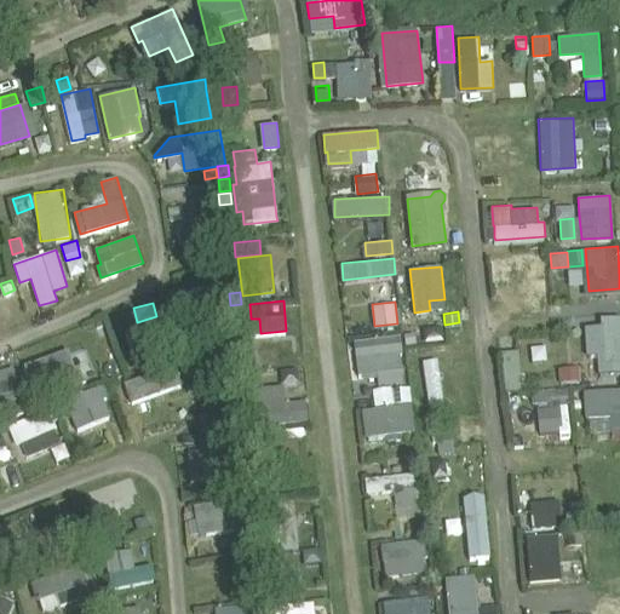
[(619,372),(619,315),(601,316),(602,325),(585,326),(587,355),(597,354),(598,374),(619,372)]
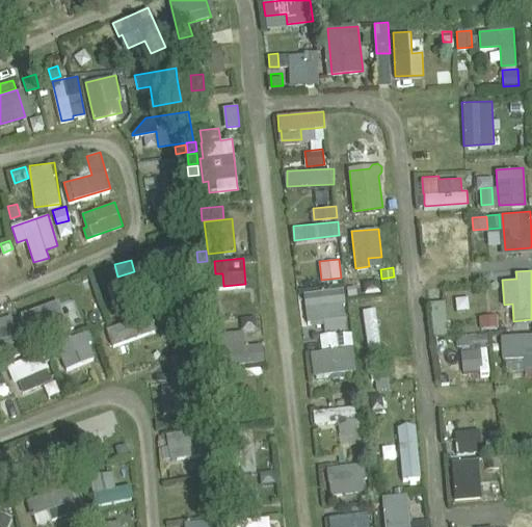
[(107,288),(117,311),(150,296),(139,273),(107,288)]
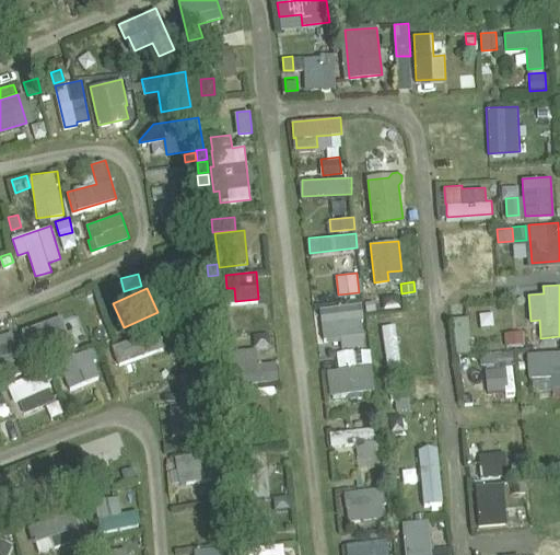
[(365,300),(366,310),(376,309),(375,299),(365,300)]
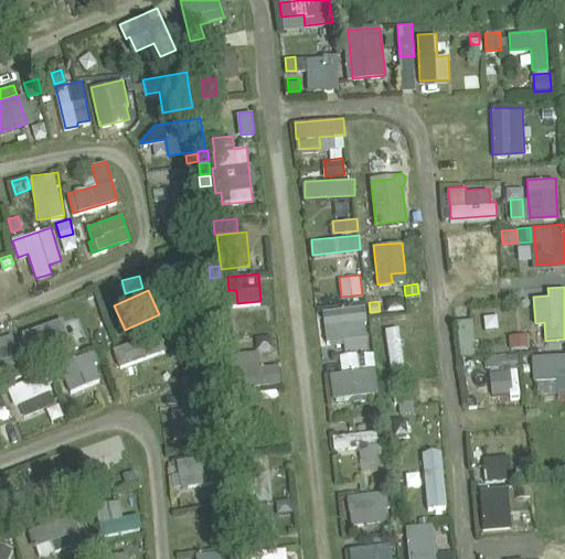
[(327,340),(343,339),(365,335),(363,321),(366,320),(364,305),(322,311),(327,340)]
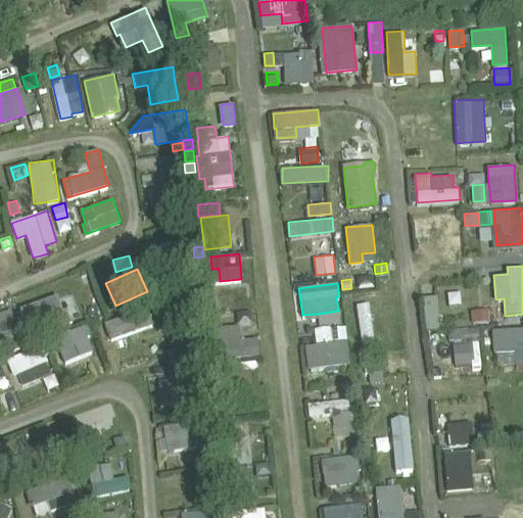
[(161,284),(150,289),(154,298),(165,293),(161,284)]
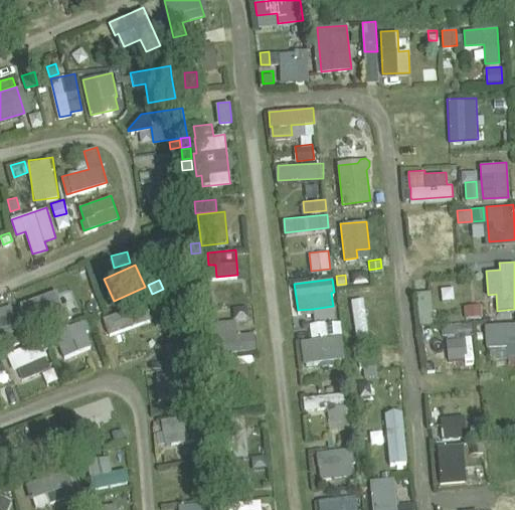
[(200,288),(203,306),(214,304),(212,286),(200,288)]
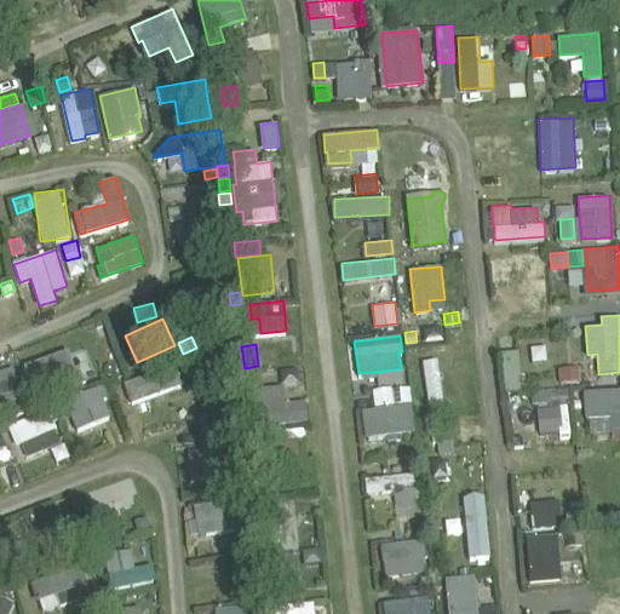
[(74,368),(68,350),(67,349),(24,365),(39,407),(64,397),(59,384),(78,377),(74,368)]
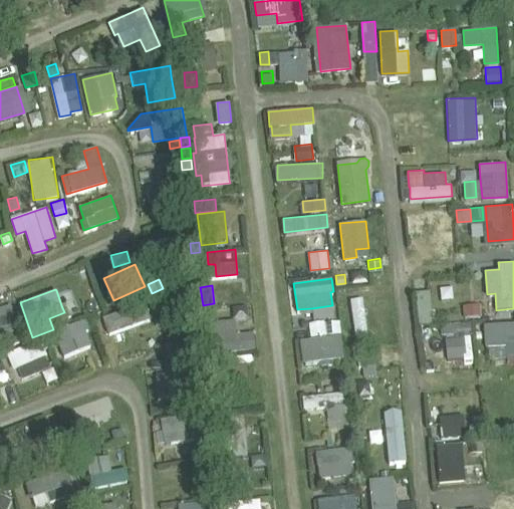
[(185,292),(173,294),(174,303),(186,301),(185,292)]
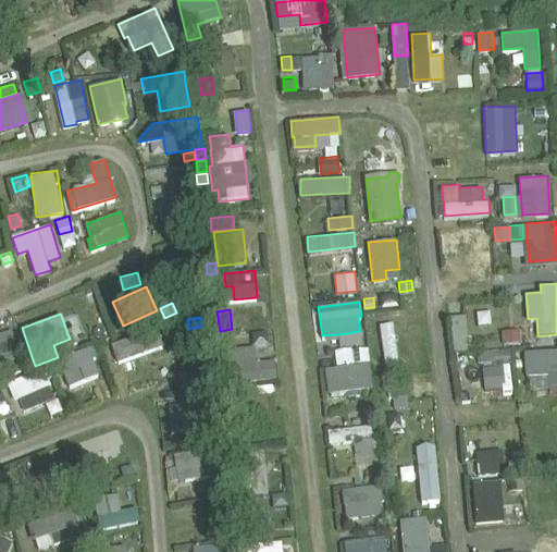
[(503,329),(504,342),(521,341),(520,328),(503,329)]
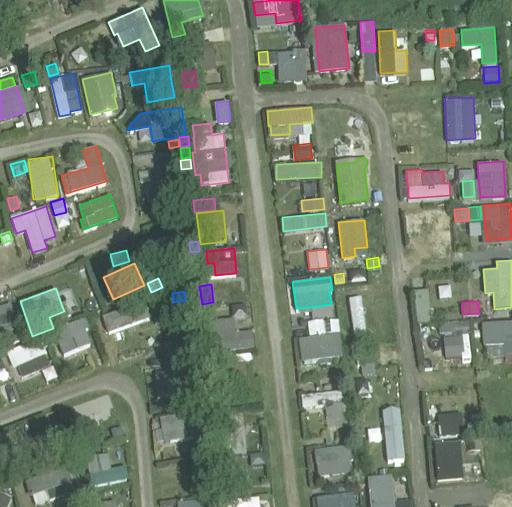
[(109,331),(133,321),(127,305),(102,315),(109,331)]
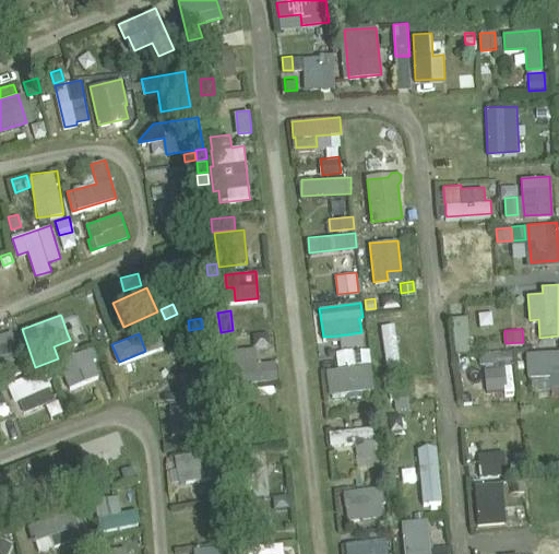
[(20,338),(15,340),(0,344),(0,381),(31,372),(20,338)]
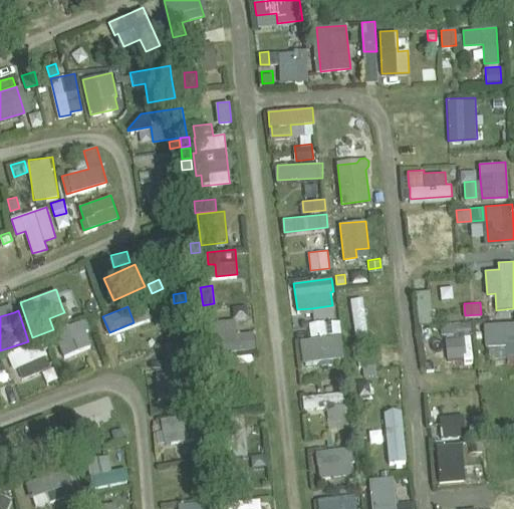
[(90,328),(85,318),(54,331),(64,355),(91,343),(85,330),(90,328)]
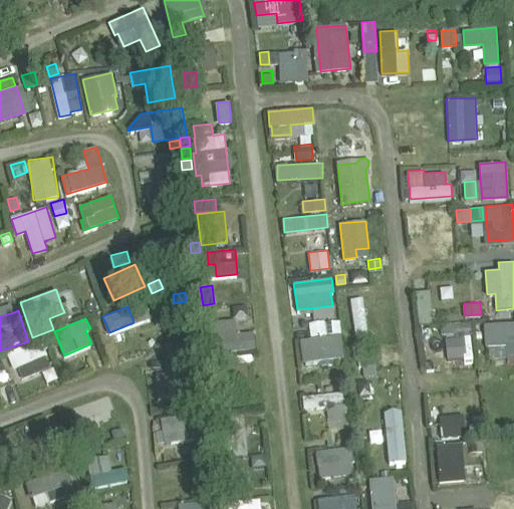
[(326,333),(324,319),(309,321),(311,335),(326,333)]
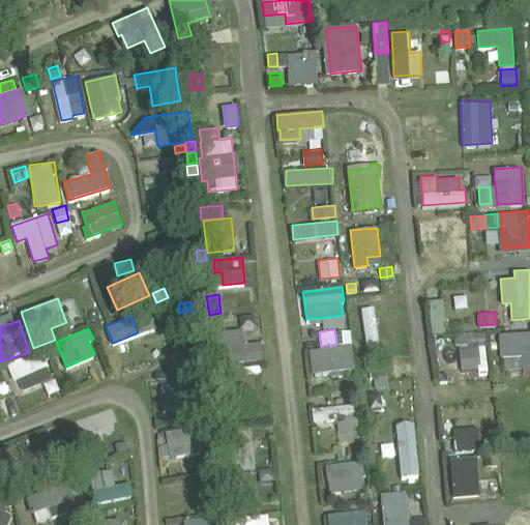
[(351,329),(335,330),(336,344),(352,342),(351,329)]
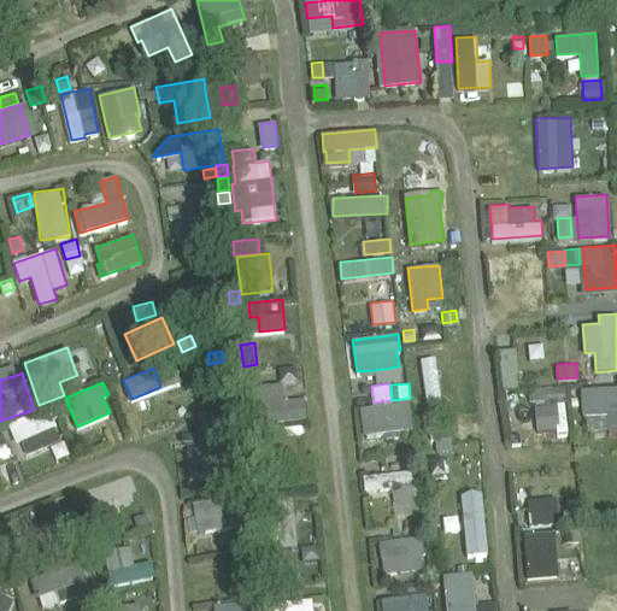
[(565,400),(564,385),(546,386),(547,399),(547,401),(565,400)]
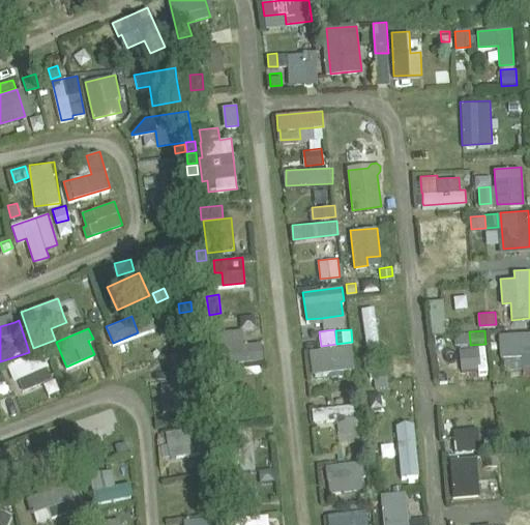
[(529,371),(529,331),(499,333),(500,356),(503,356),(504,366),(511,370),(523,369),(523,372),(529,371)]
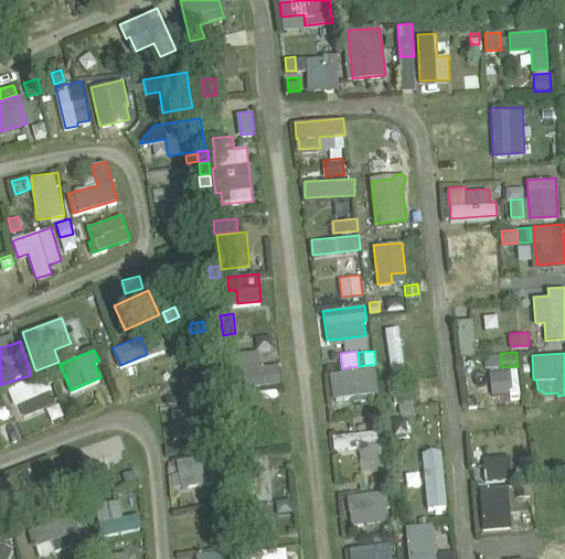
[(183,400),(194,398),(216,395),(213,372),(206,373),(204,358),(189,361),(191,375),(181,376),(183,388),(181,388),(183,400)]
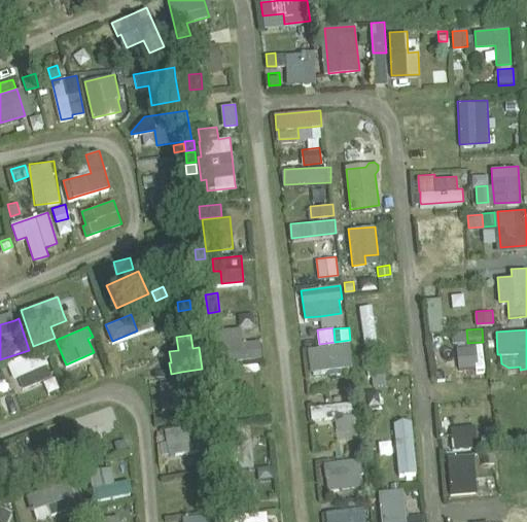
[(212,339),(202,339),(202,350),(213,350),(212,339)]
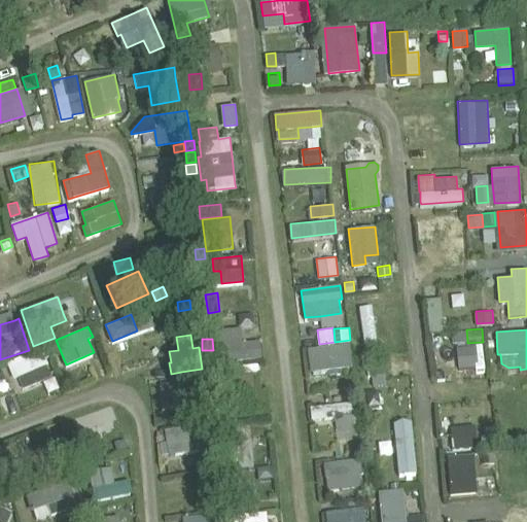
[(237,359),(262,358),(261,339),(236,341),(237,359)]
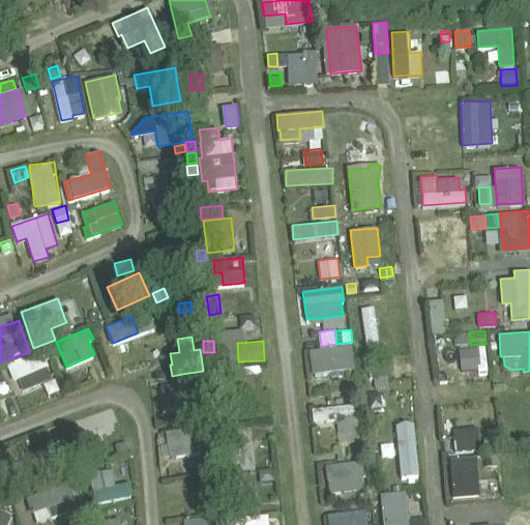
[(313,374),(330,372),(342,370),(354,369),(351,345),(310,350),(313,374)]
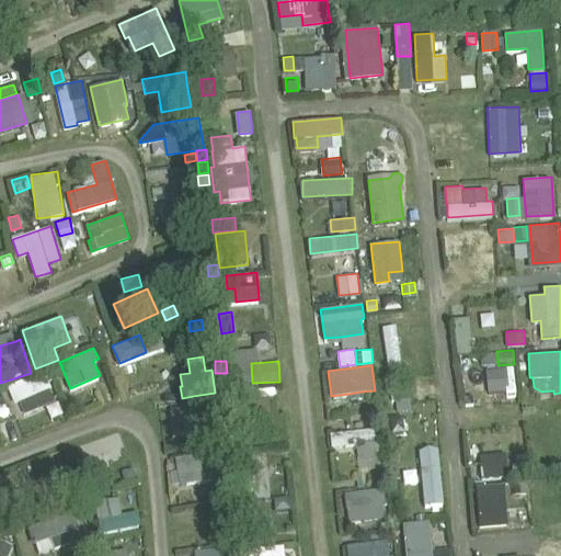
[(505,389),(505,386),(503,366),(487,369),(489,392),(505,389)]
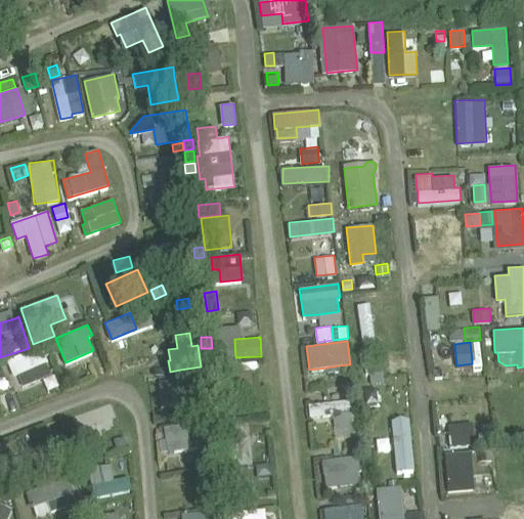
[(11,358),(18,374),(23,385),(50,373),(46,362),(39,346),(11,358)]
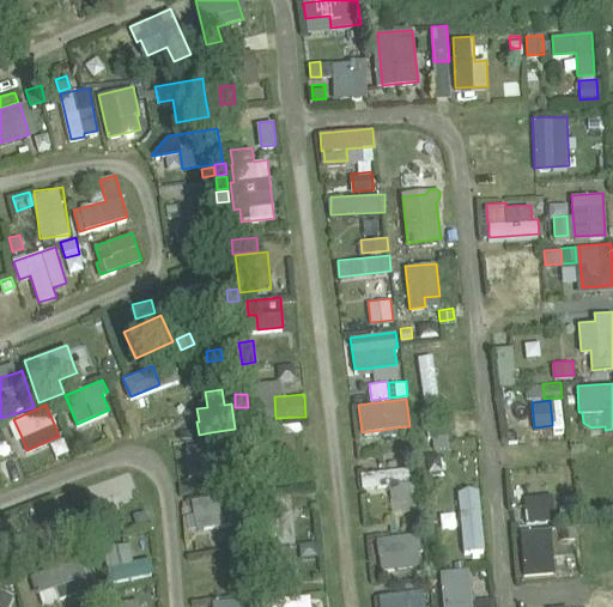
[(430,424),(431,436),(449,433),(448,422),(430,424)]
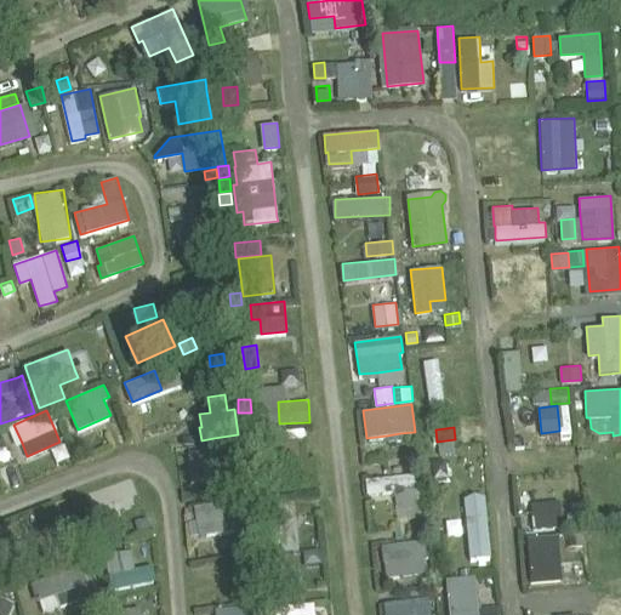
[(514,445),(525,445),(524,436),(513,436),(514,445)]
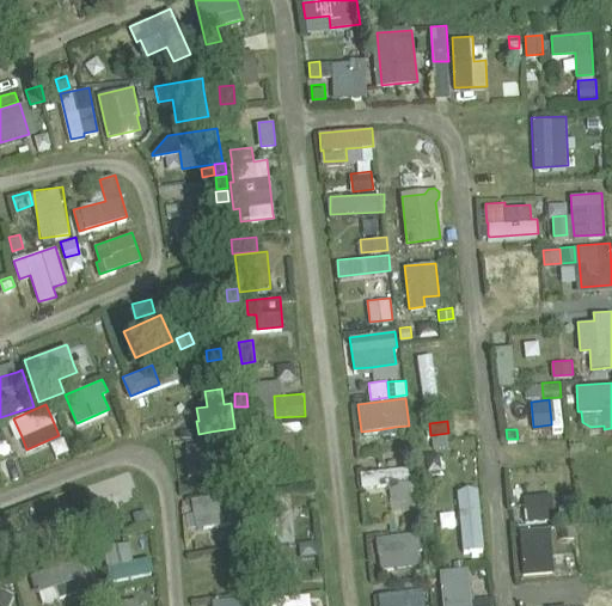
[(294,434),(262,436),(263,452),(295,450),(294,434)]
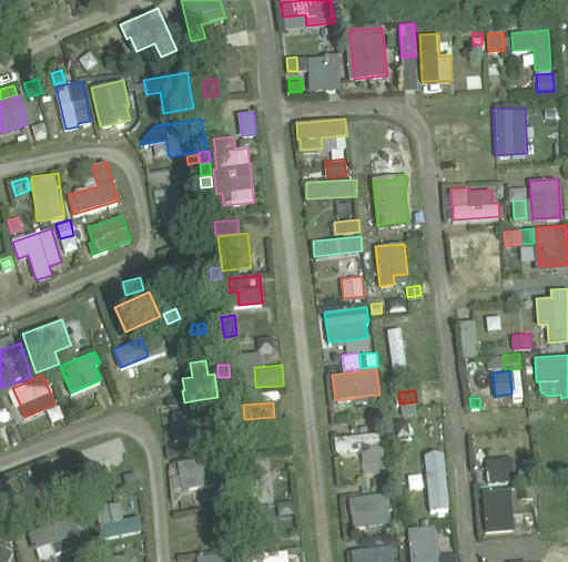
[(208,442),(208,433),(216,432),(214,406),(204,407),(189,408),(189,409),(172,411),(175,441),(191,440),(192,443),(208,442)]
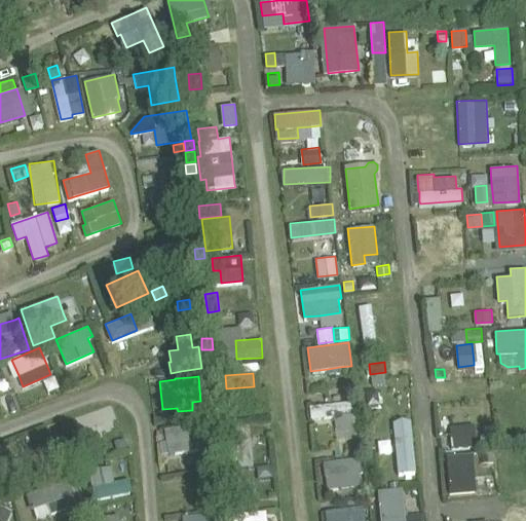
[(353,385),(343,386),(343,397),(353,396),(353,385)]
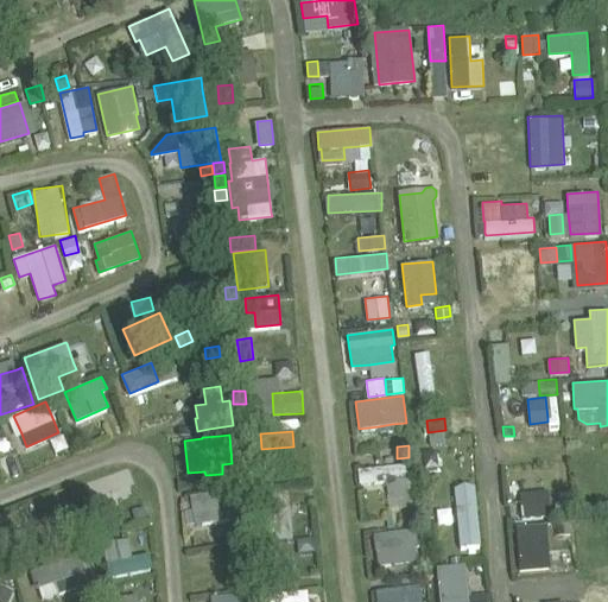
[(360,482),(386,480),(388,492),(409,489),(407,477),(411,476),(409,462),(358,468),(360,482)]
